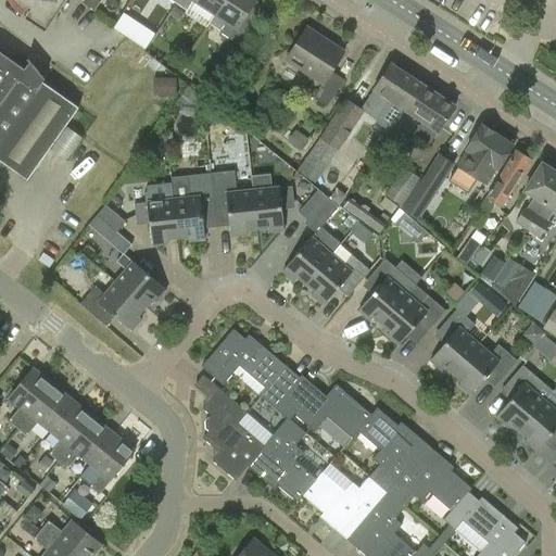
[(13,0),(14,2),(17,7),(20,8),(23,10),(26,13),(23,19),(45,33),(65,0),(13,0)]
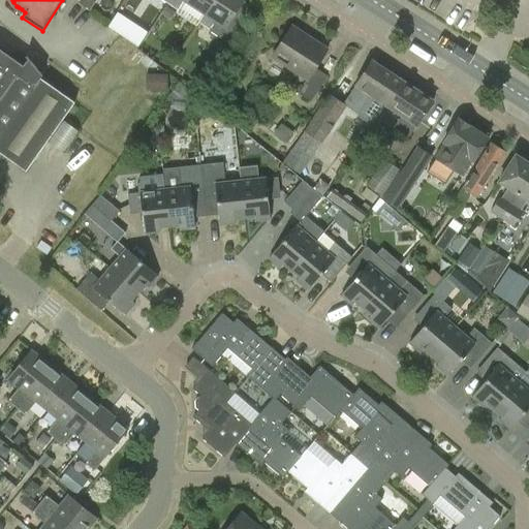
[(170,0),(168,4),(178,10),(184,1),(206,14),(215,0),(170,0)]
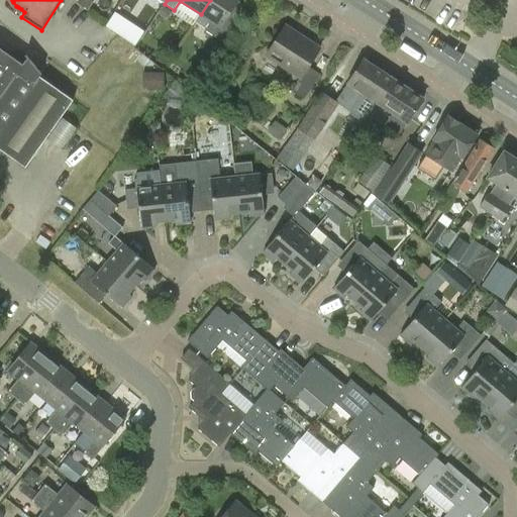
[(210,0),(201,14),(211,21),(205,30),(224,43),(237,23),(227,16),(237,0),(210,0)]
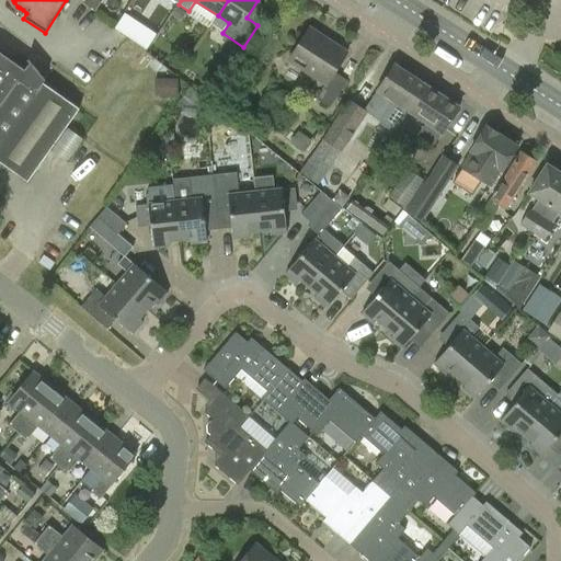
[(186,14),(179,9),(173,16),(182,22),(186,14)]
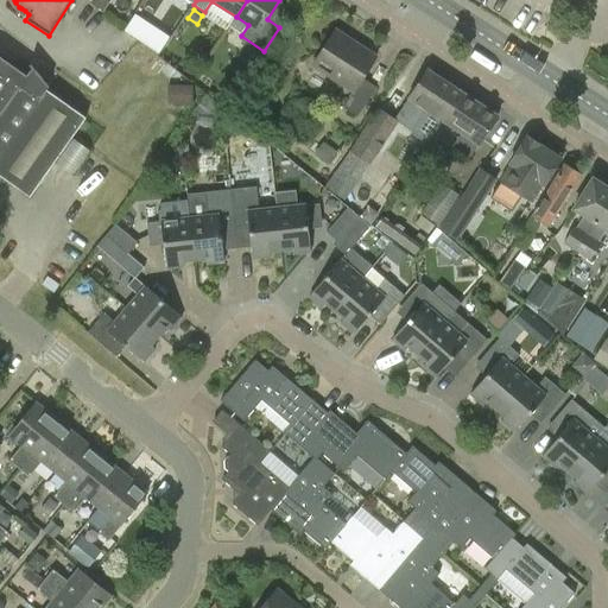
[(135,16),(125,32),(159,54),(170,38),(135,16)]
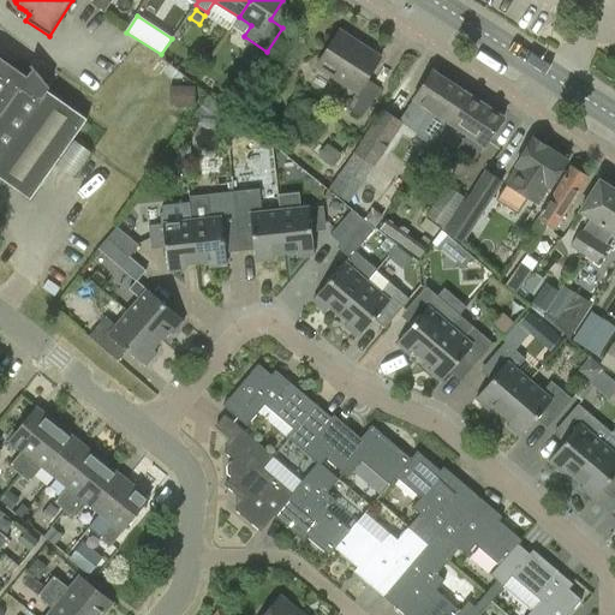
[(381,89),(366,79),(380,58),(339,31),(320,60),(336,71),(333,77),(358,93),(347,109),(362,118),(381,89)]
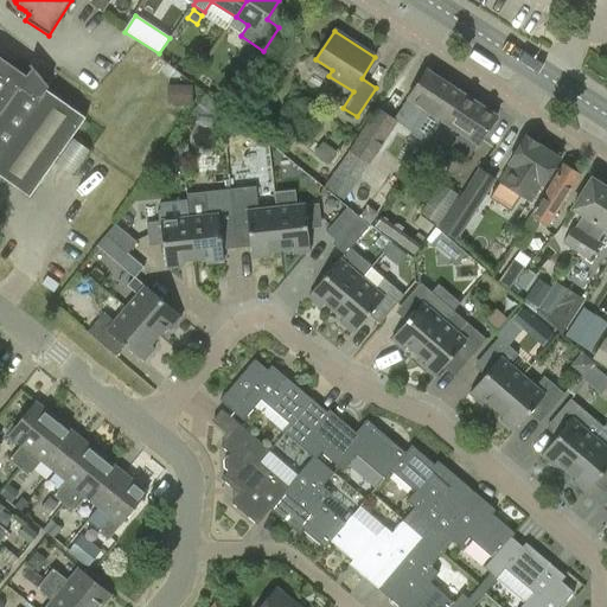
[(0,174),(31,197),(87,117),(48,90),(50,87),(31,64),(24,74),(0,56),(0,174)]
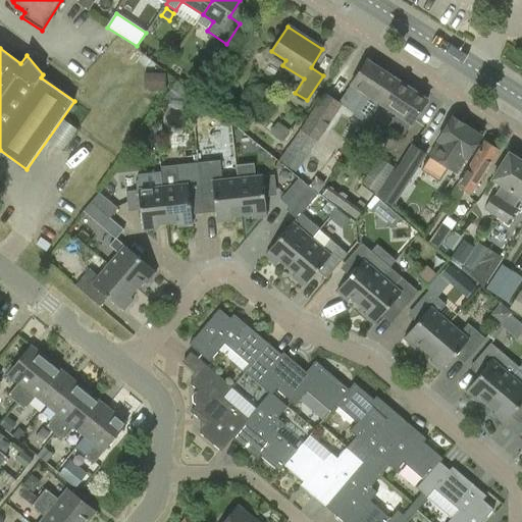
[(365,94),(380,104),(397,81),(366,60),(344,96),(358,105),(365,94)]
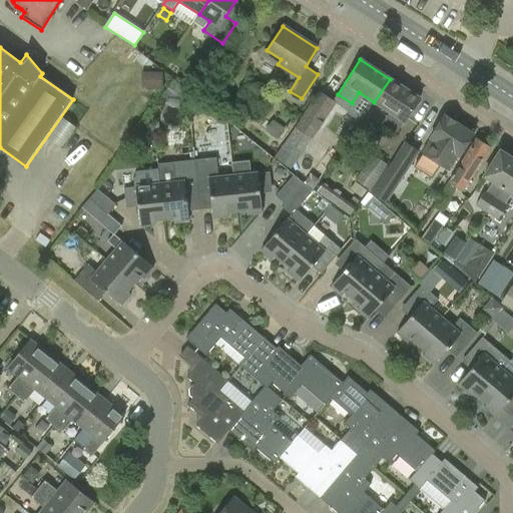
[(162,74),(144,74),(144,88),(162,88),(162,74)]
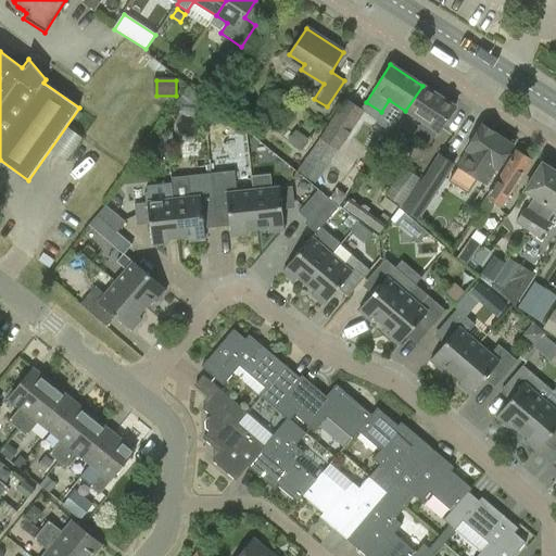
[(455,106),(422,86),(405,111),(421,122),(414,134),(429,144),(438,133),(455,106)]
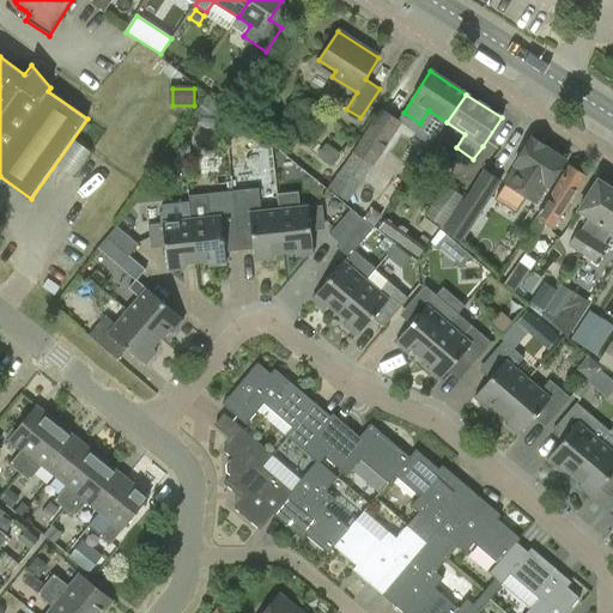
[(366,158),(370,162),(395,123),(378,113),(354,150),(357,152),(351,159),(362,167),(366,158)]
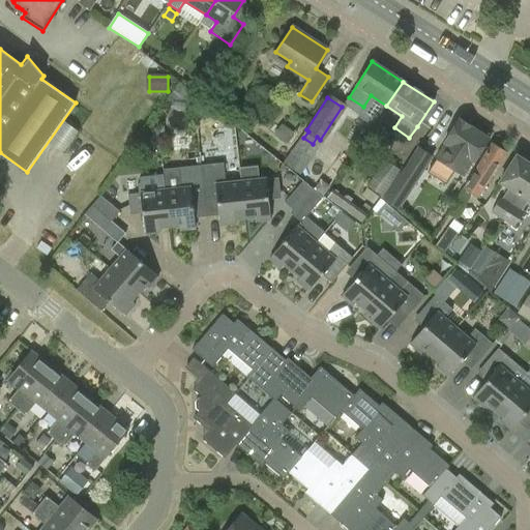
[(445,143),(436,157),(427,171),(444,183),(453,169),(463,175),(472,162),(473,163),(489,139),(472,127),(459,118),(443,142),(445,143)]
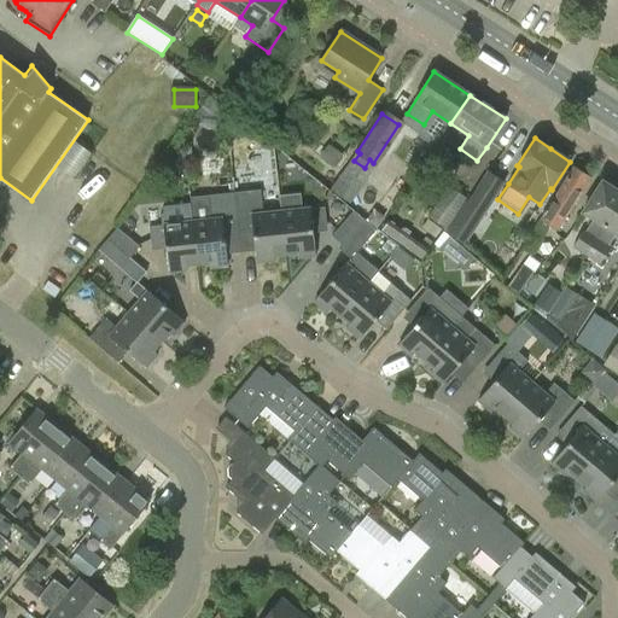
[(321,158),(332,167),(342,155),(330,146),(321,158)]
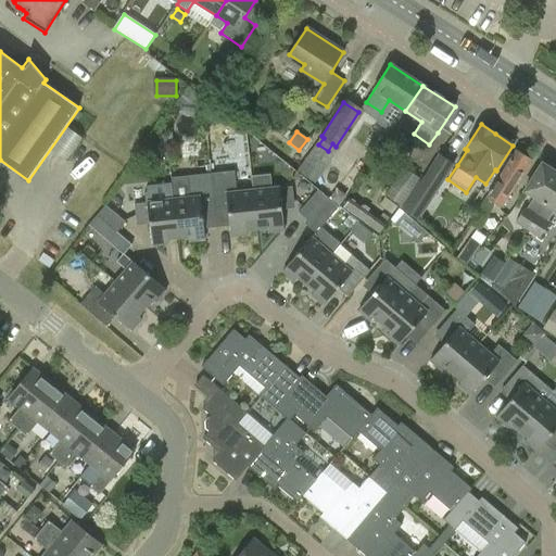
[(494,203),(501,207),(531,160),(516,151),(477,213),(484,218),(494,203)]
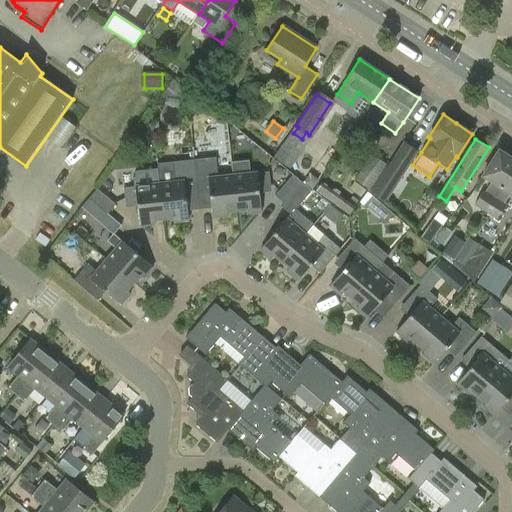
[(419,151),(404,142),(387,168),(385,167),(369,192),(386,203),(419,151)]
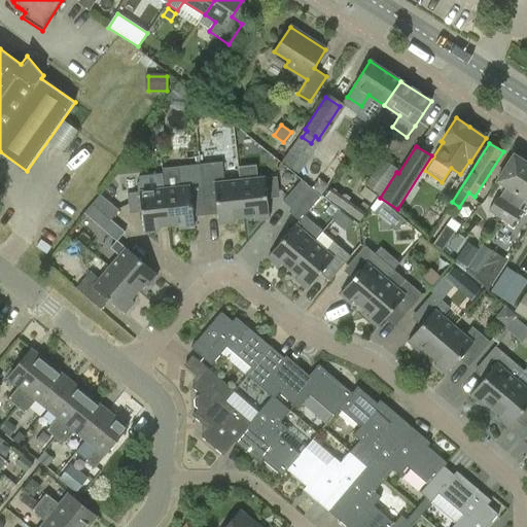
[(489,211),(500,217),(526,174),(526,163),(514,154),(496,181),(506,187),(499,198),(497,197),(489,211)]
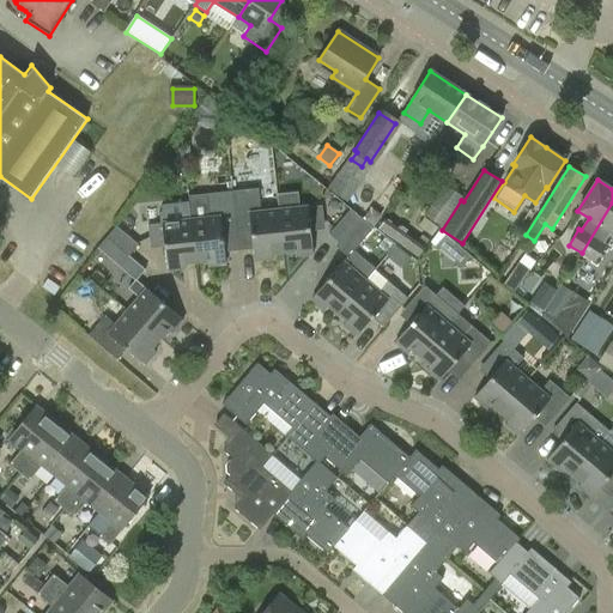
[(425,216),(442,228),(461,200),(463,198),(447,186),(425,216)]
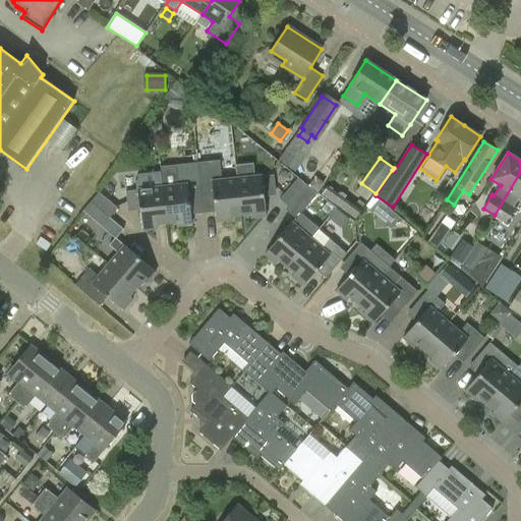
[(222,181),(220,161),(197,164),(203,204),(215,203),(217,223),(232,221),(232,216),(241,215),(237,179),(222,181)]
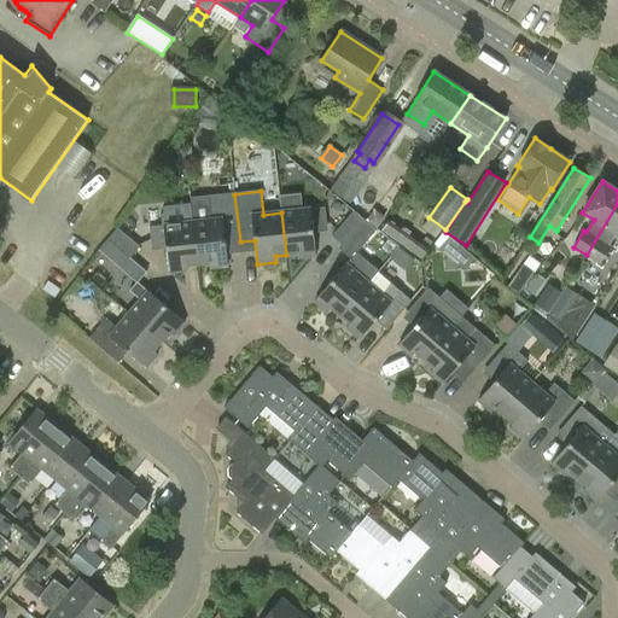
[(193,223),(198,264),(210,263),(211,269),(228,267),(226,244),(240,242),(234,194),(190,199),(193,223)]
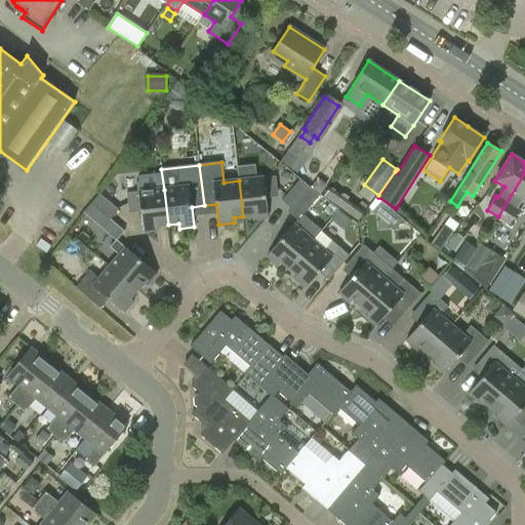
[(524,173),(498,216),(509,224),(518,210),(517,209),(523,199),(524,200),(524,173)]
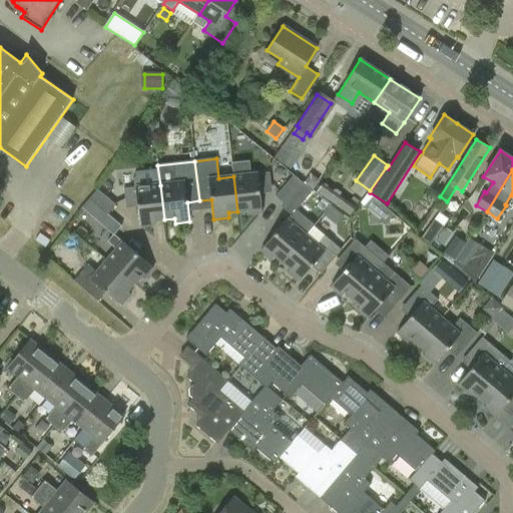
[(270,172),(233,176),(237,211),(247,210),(247,215),(263,213),(260,185),(272,184),(270,172)]
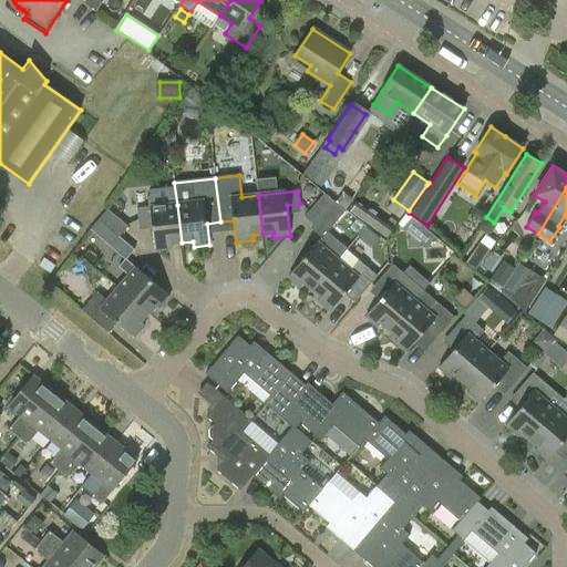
[(306,284),(313,290),(339,261),(327,251),(337,240),(328,233),(346,212),(325,194),(305,217),(315,226),(312,229),(322,238),(289,277),(301,288),(306,284)]
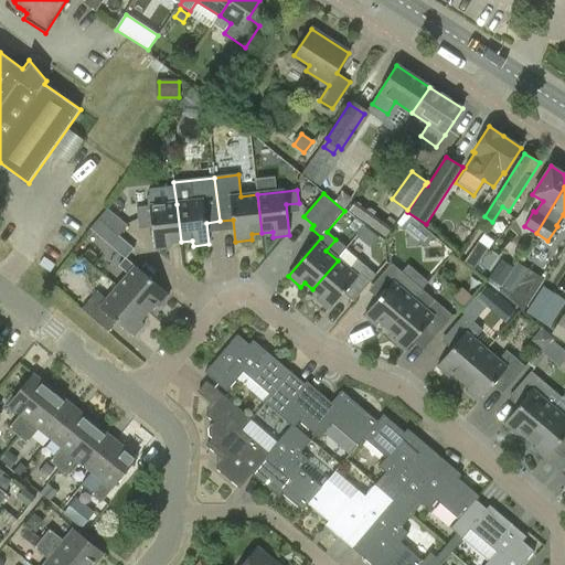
[(398,219),(404,210),(392,201),(385,210),(398,219)]
